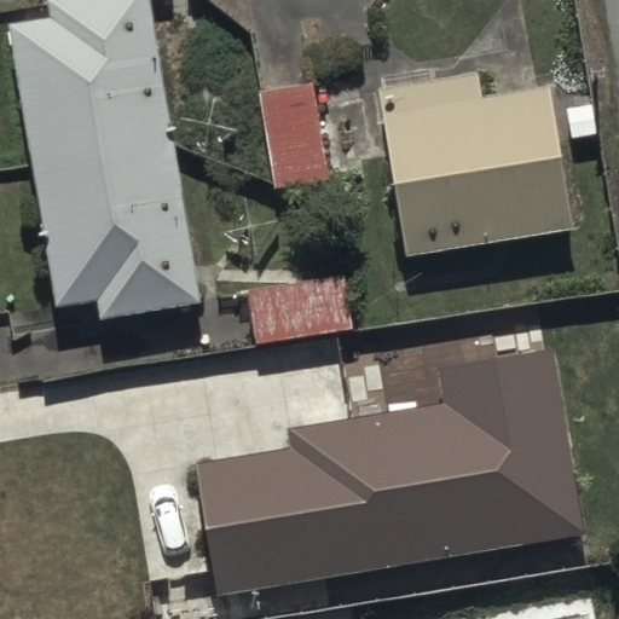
[(203,314),(149,0),(99,0),(6,17),(59,324),(98,318),(100,333),(203,314)]
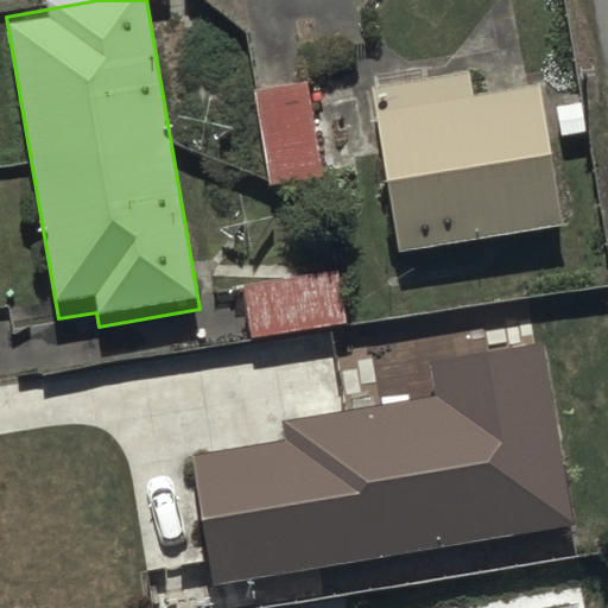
[(467,59),(367,77),(398,252),(565,223),(542,80),(473,92),(467,59)]
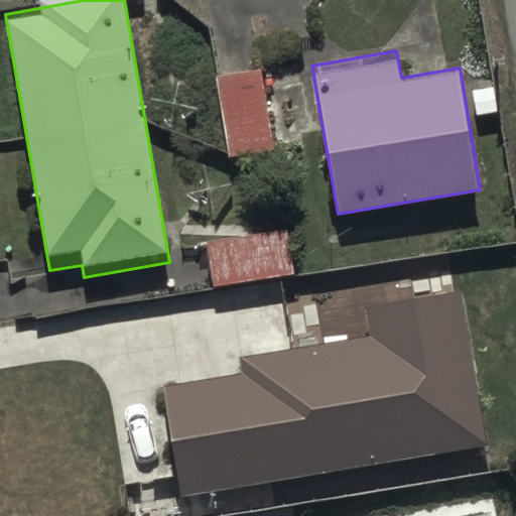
[(260,60),(211,69),(224,151),(310,138),(300,75),(263,81),(260,60)]
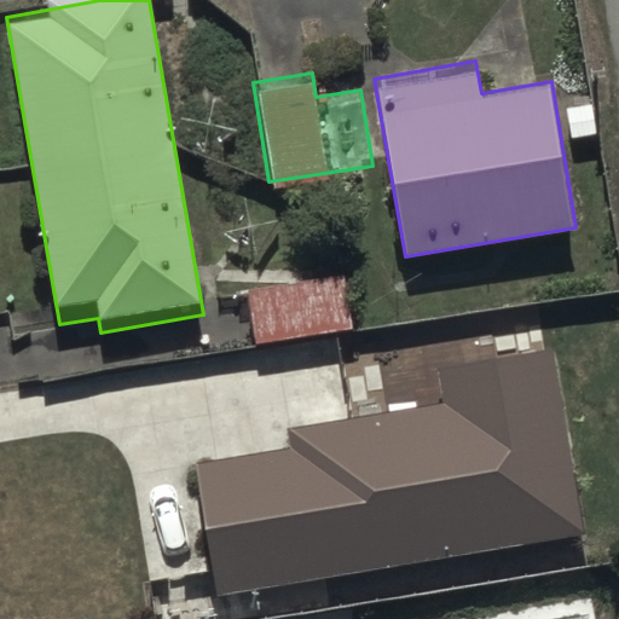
[(343,283),(248,298),(256,358),(352,343),(343,283)]
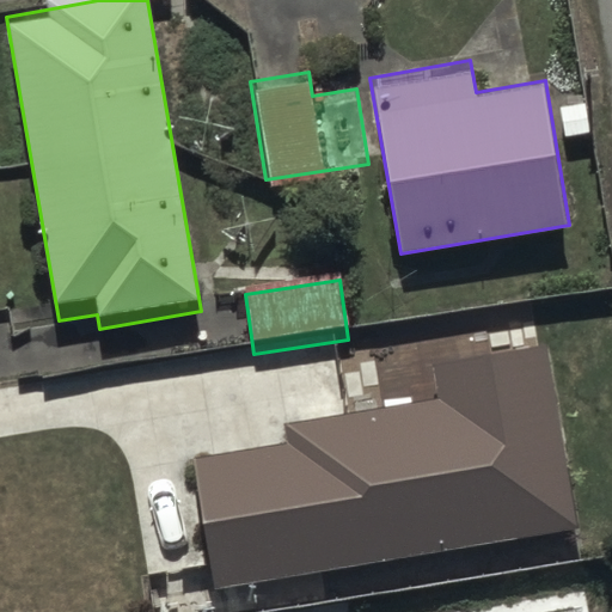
[(289,445),(195,460),(215,588),(581,528),(550,343),(433,362),(439,397),(286,422),(289,445)]
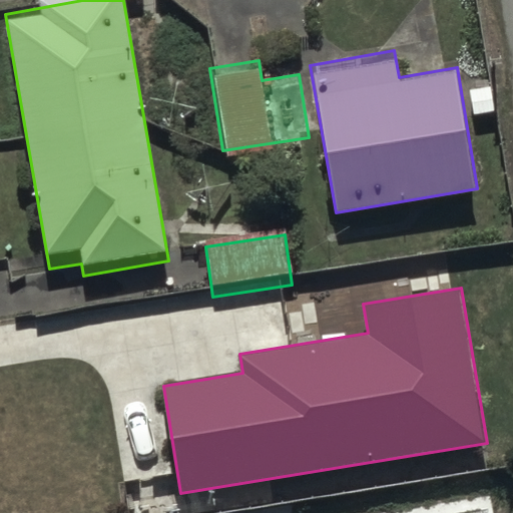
All buildings are outlined.
